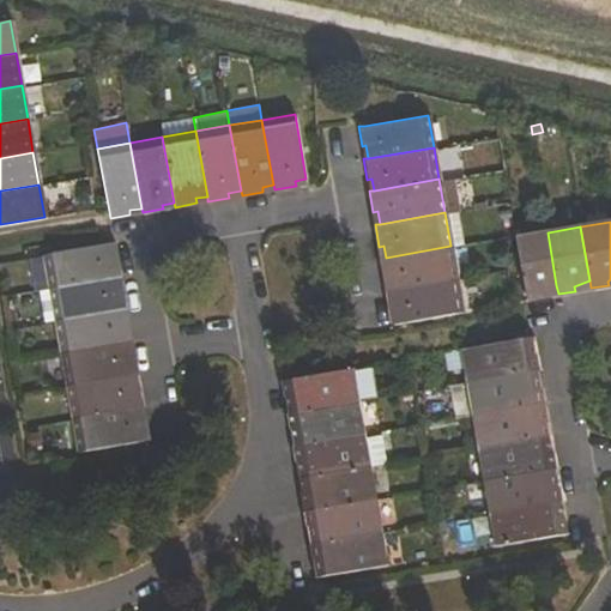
[(525,294),(526,300),(537,297),(537,295),(556,285),(548,233),(515,237),(525,294)]
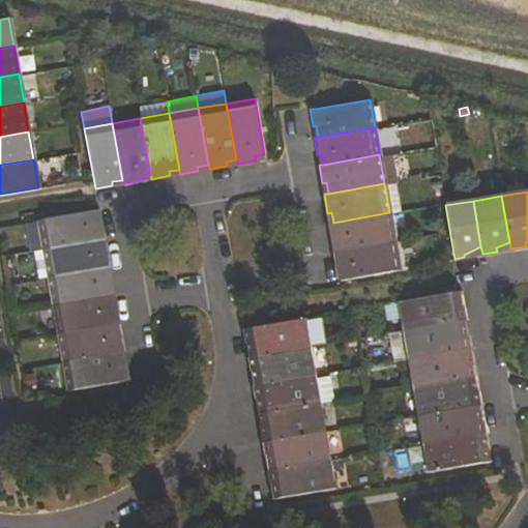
[(37,220),(42,247),(98,237),(103,237),(99,218),(95,220),(93,210),(37,220)]
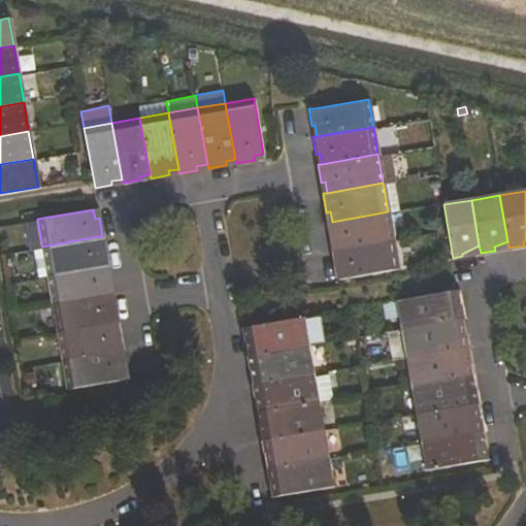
[(392,240),(388,211),(332,222),(328,222),(331,240),(335,239),(336,250),(392,240)]
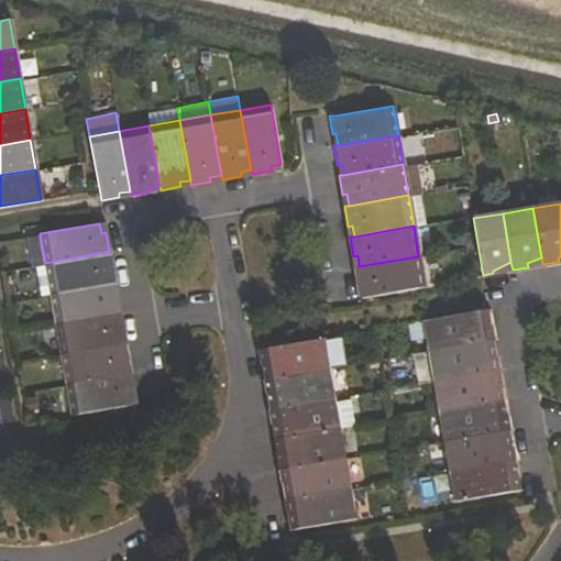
[(45,263),(51,293),(110,283),(114,282),(111,263),(107,263),(105,252),(45,263)]
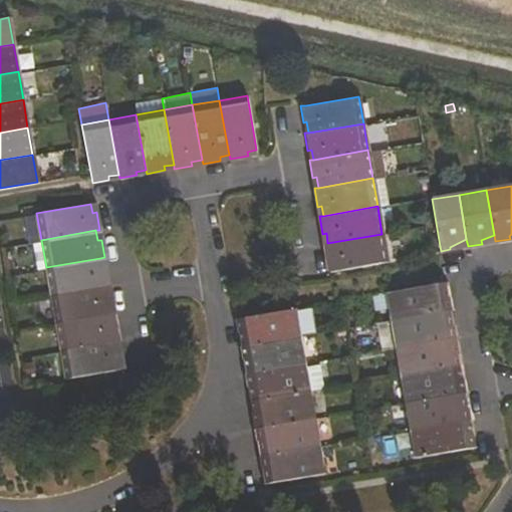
[(330,260),(332,270),(387,261),(381,234),(327,243),(323,244),(326,260),(330,260)]
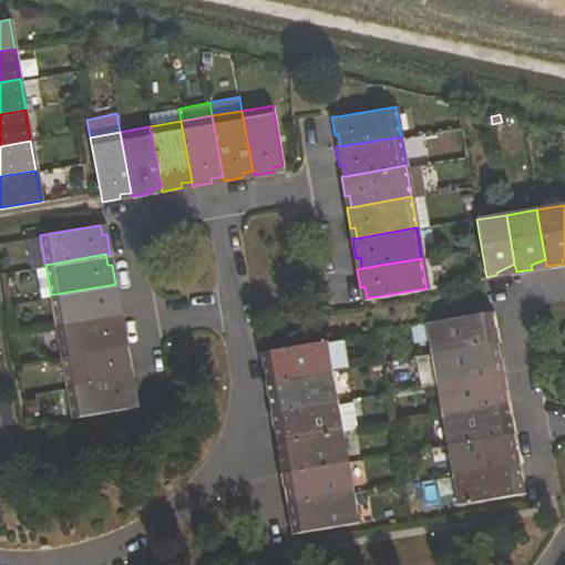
[(51,295),(57,327),(116,316),(121,315),(117,296),(113,297),(111,285),(51,295)]
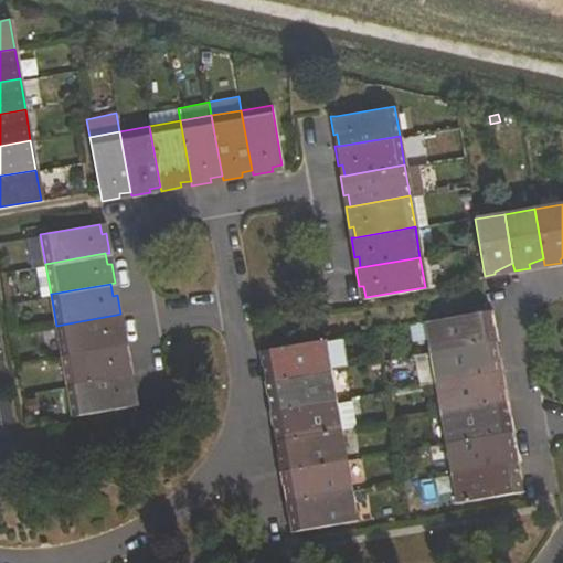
[(424,320),(429,350),(489,340),(489,339),(497,338),(495,324),(487,326),(485,310),(424,320)]
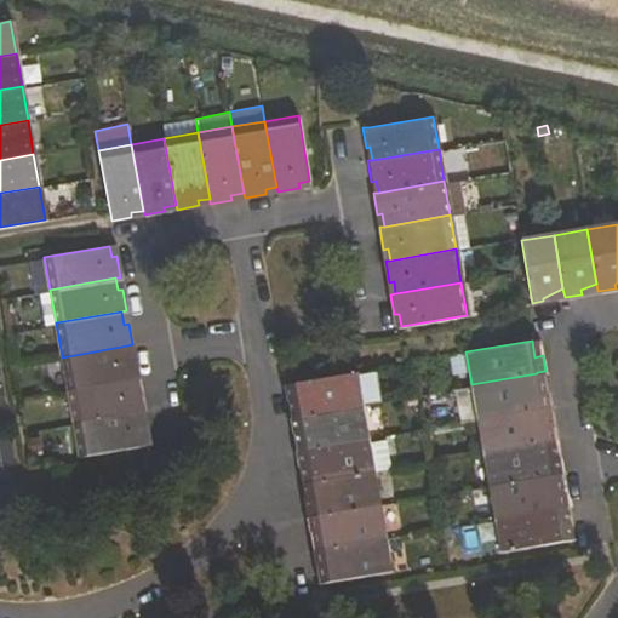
[(62,358),(68,390),(133,379),(138,378),(133,356),(130,358),(127,345),(62,358)]
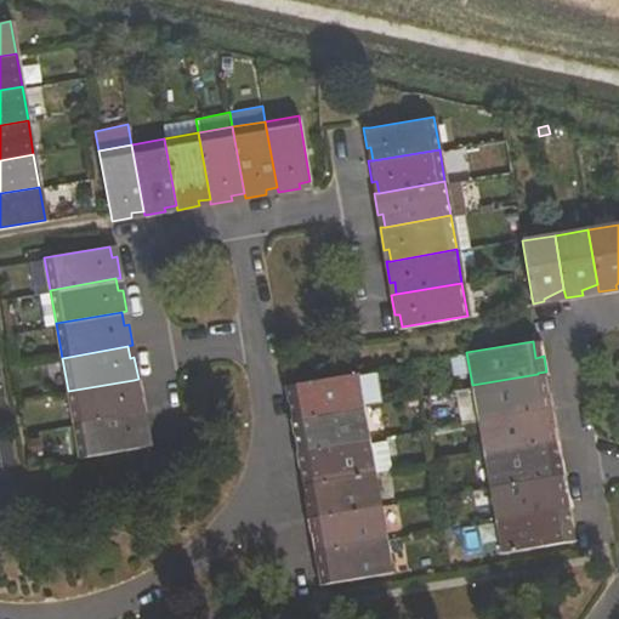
[(297,416),(364,405),(358,372),(284,384),(288,401),(294,399),(297,416)]
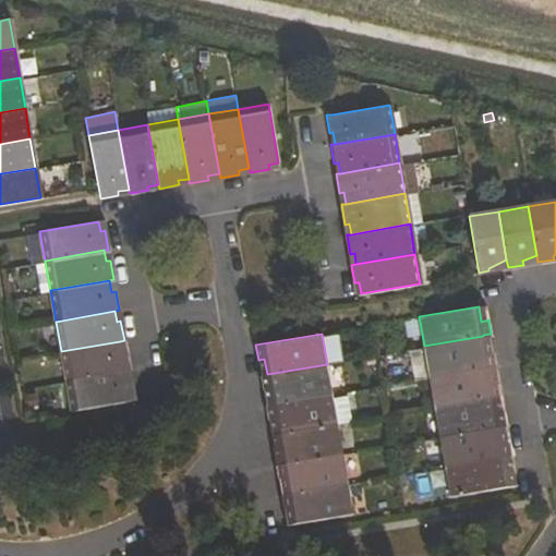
[(428,376),(490,365),(493,364),(490,350),(485,350),(483,336),(424,346),(428,376)]
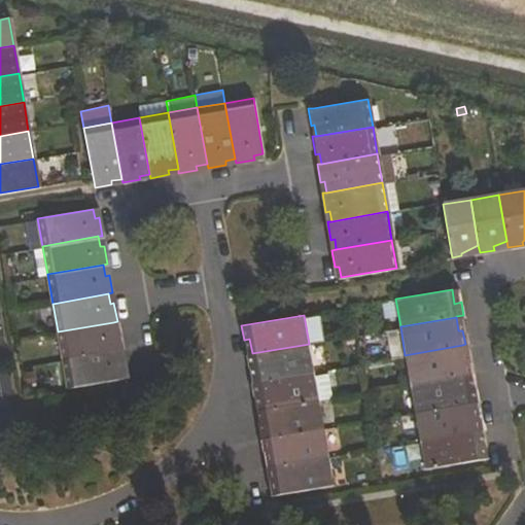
[(114,329),(113,322),(58,331),(62,359),(117,350),(121,349),(118,329),(114,329)]
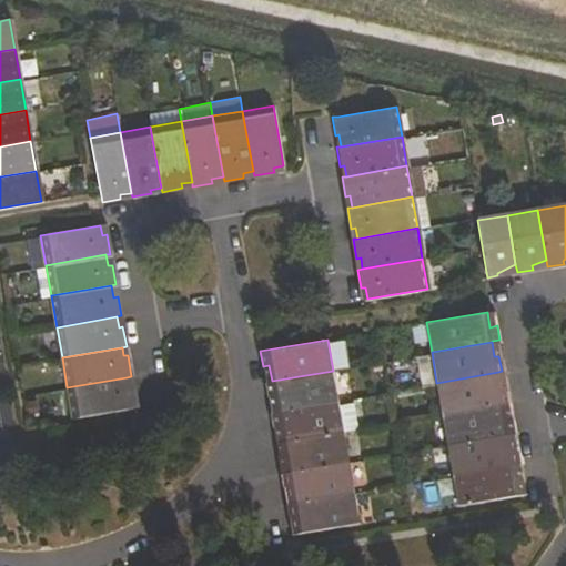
[(436,383),(432,352),(415,355),(421,385),(436,383)]
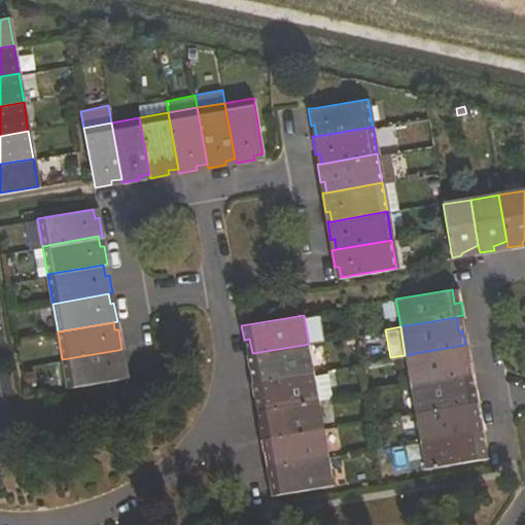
[(309,344),(252,353),(248,354),(250,368),(254,368),(256,381),(314,371),(309,344)]
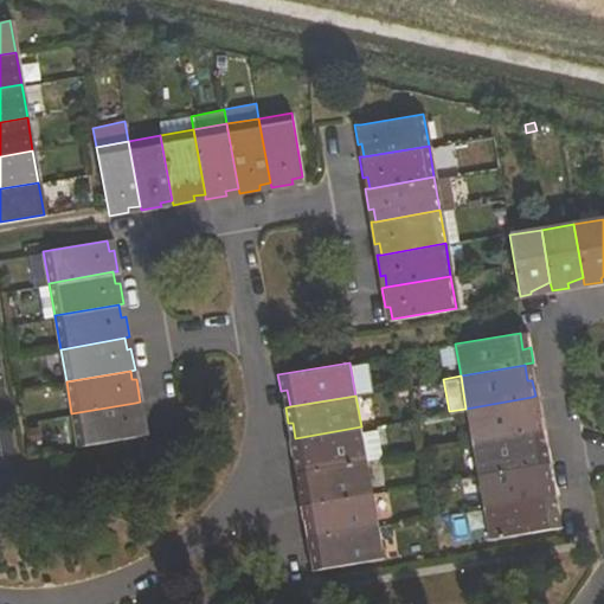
[(532,397),(466,409),(471,442),(537,430),(539,430),(537,411),(534,412),(532,397)]
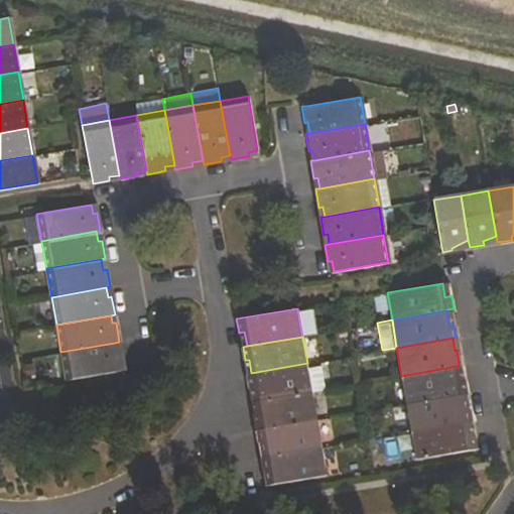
[(117,352),(115,343),(60,352),(66,379),(119,370),(124,369),(121,351),(117,352)]
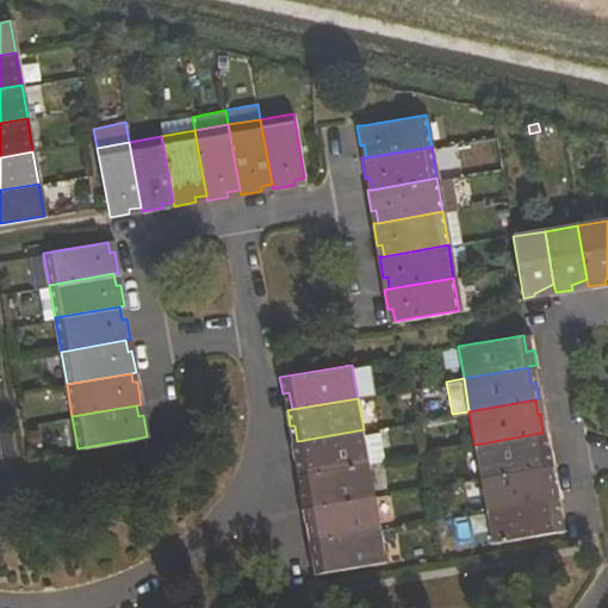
[(370,463),(364,429),(297,441),(291,442),(293,460),(301,459),(303,475),(370,463)]
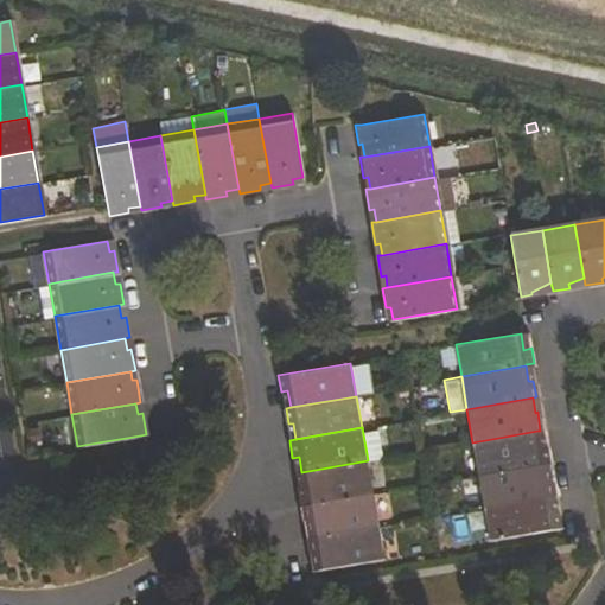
[(537,431),(472,443),(478,476),(543,464),(551,463),(548,446),(540,447),(537,431)]
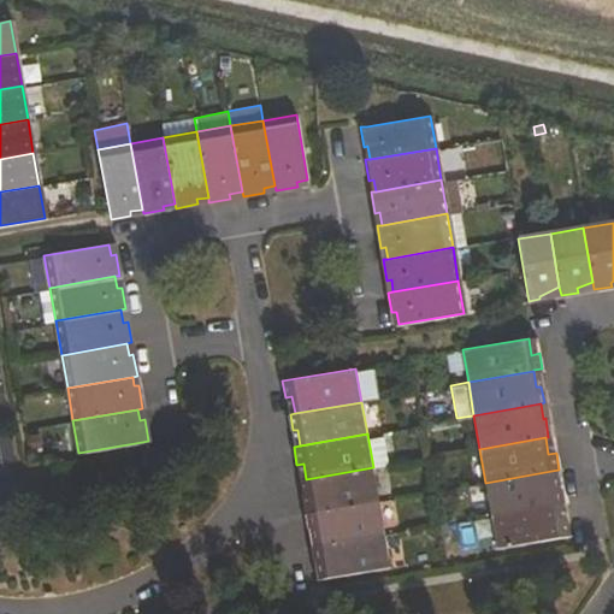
[(373,467),(306,479),(303,479),(307,497),(310,497),(312,513),(379,502),(373,467)]
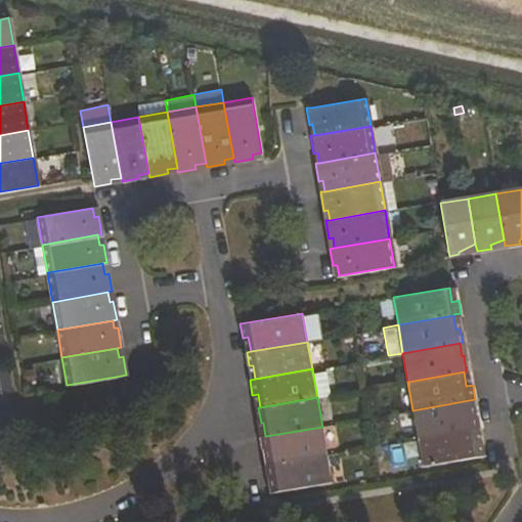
[(469,400),(412,410),(417,438),(474,428),(478,427),(476,412),(471,414),(469,400)]
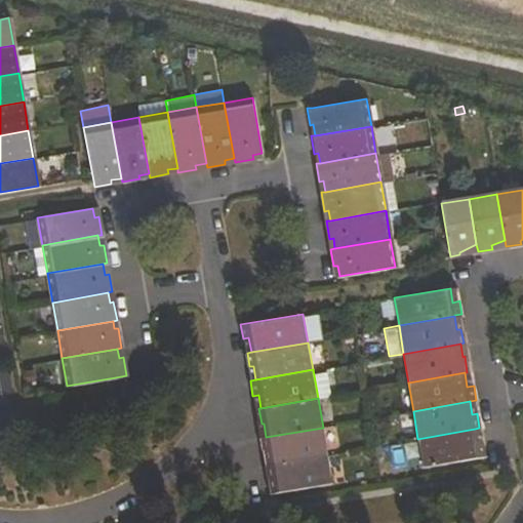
[(323,428),(266,437),(263,438),(265,452),(269,451),(272,464),(327,454),(323,428)]
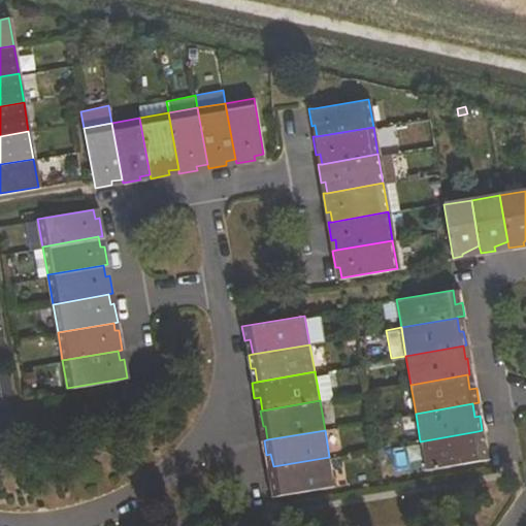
[(480,445),(478,431),(420,441),(425,469),(484,459),(489,458),(487,444),(480,445)]
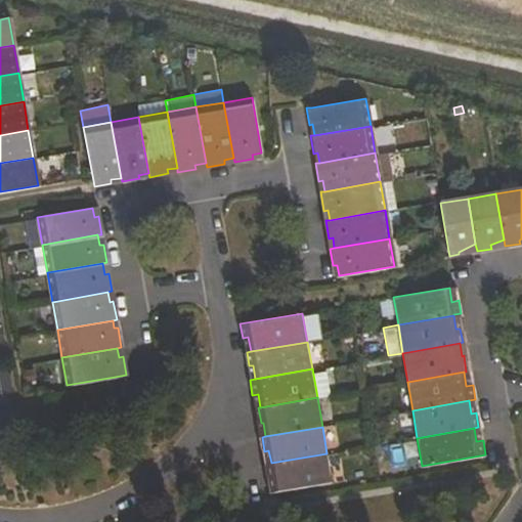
[(271,463),(264,464),(267,480),(273,479),(276,491),(332,481),(327,453),(271,463)]
